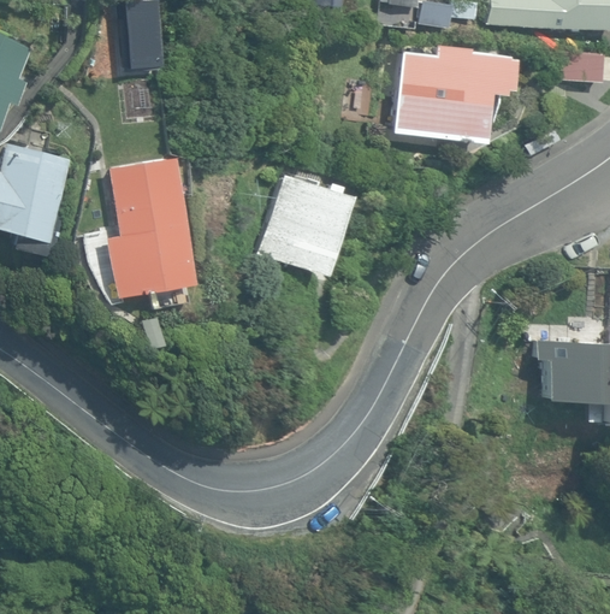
[(490,0),(490,25),(609,30),(609,0),(490,0)]
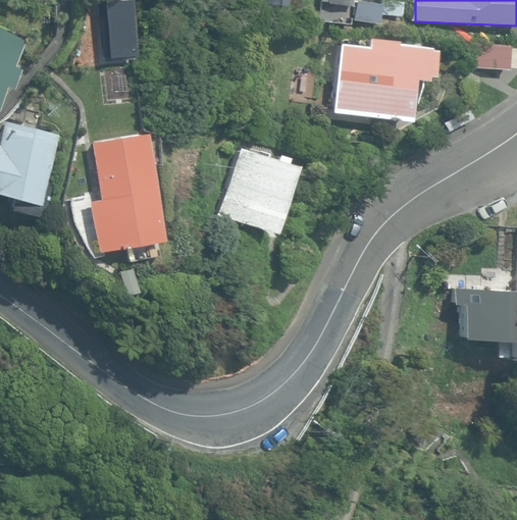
[(0,97),(5,87),(11,90),(20,70),(14,67),(26,42),(0,31),(0,97)]
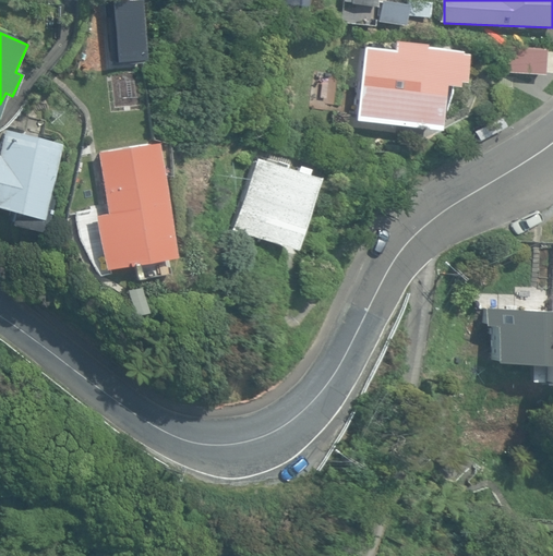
[(111,40),(116,53),(129,49),(124,36),(111,40)]
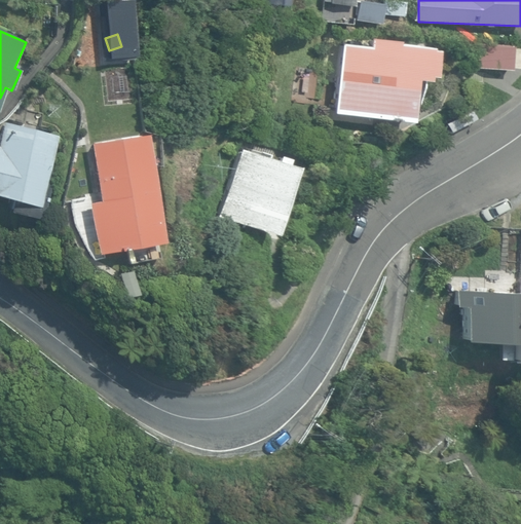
[(335,114),(409,122),(414,80),(426,82),(426,77),(432,77),(436,50),(430,50),(431,48),(399,44),(400,41),(372,38),(371,47),(344,44),(335,114)]
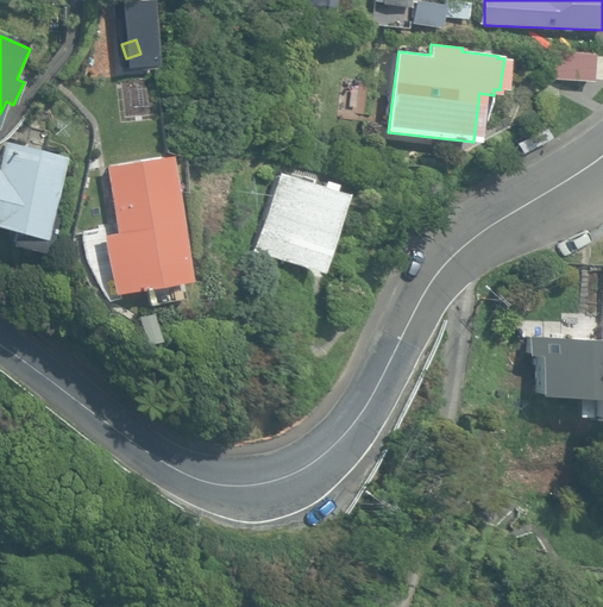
[(550,79),(596,81),(597,52),(551,50),(550,79)]
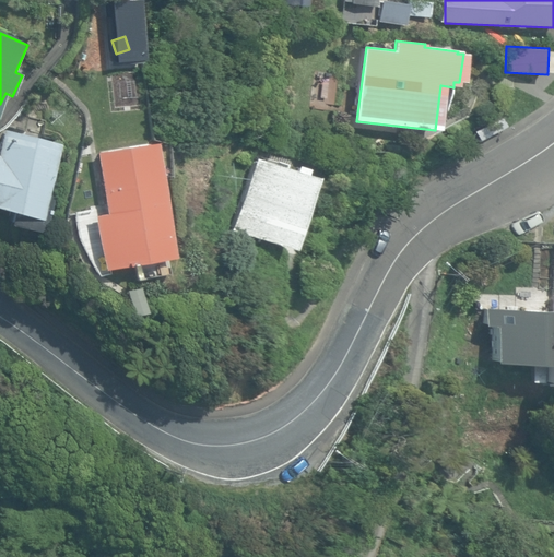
[(11,225),(49,235),(63,182),(56,180),(65,145),(48,141),(54,120),(33,115),(27,135),(6,130),(0,150),(0,208),(14,212),(11,225)]
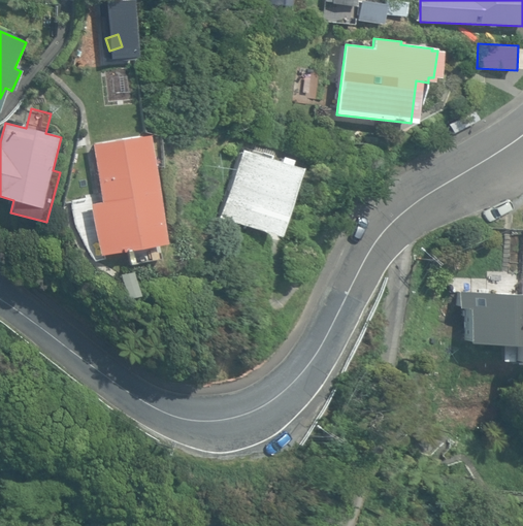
[(449,129),(454,137),(468,129),(464,121),(449,129)]
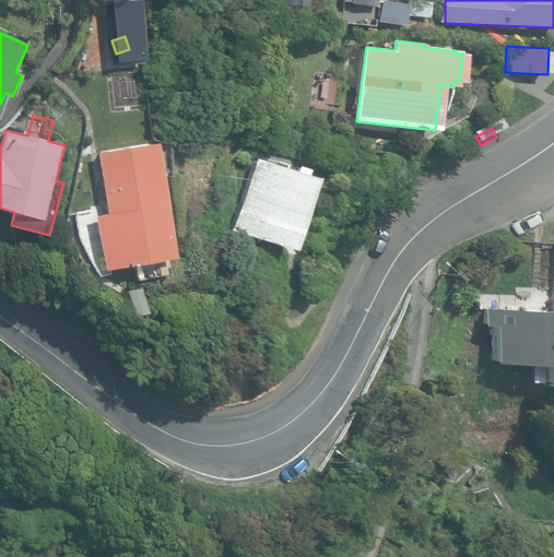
[(97,216),(106,270),(177,258),(157,142),(98,152),(109,214),(97,216)]
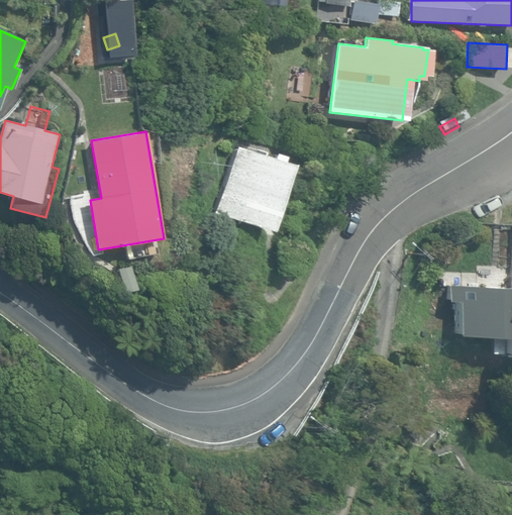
[(215,213),(269,230),(289,165),(235,148),(215,213)]
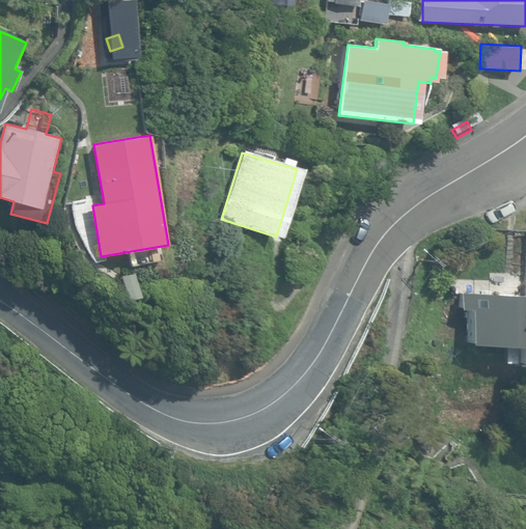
[(522,366),(525,366),(525,298),(463,293),(462,307),(471,308),(469,343),(523,347),(522,366)]
